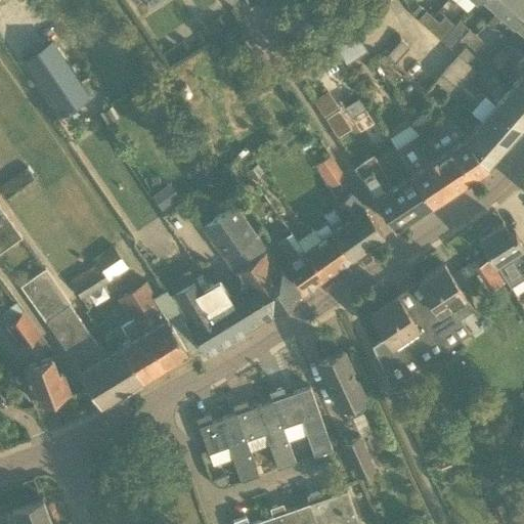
[(417,0),(413,0),(409,6),(418,13),(424,7),(417,0)]
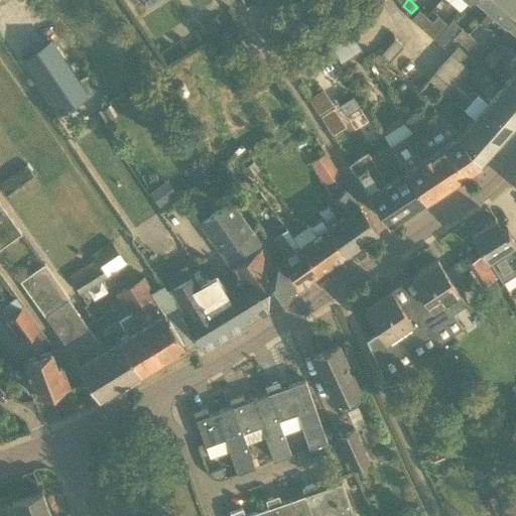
[(477,0),(489,10),(497,0),(477,0)]
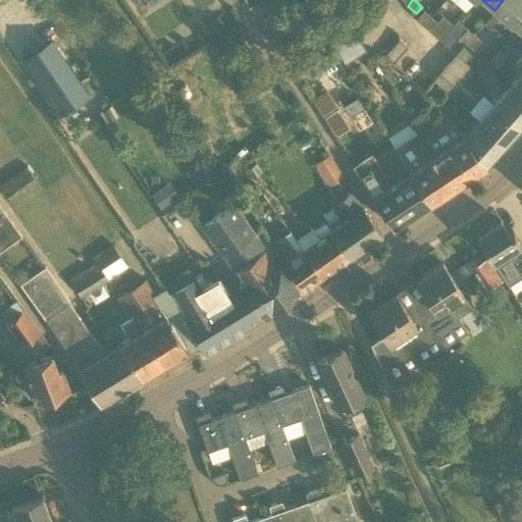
[(521,11),(521,0),(503,0),(494,10),(484,21),(488,25),(499,28),(506,19),(511,24),(512,23),(521,11)]
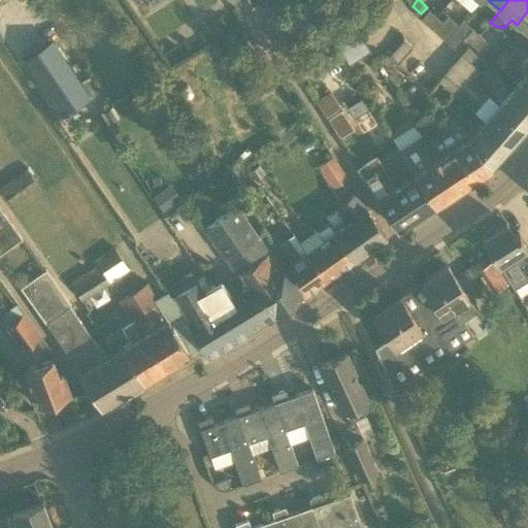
[(427,26),(434,18),(427,11),(420,20),(427,26)]
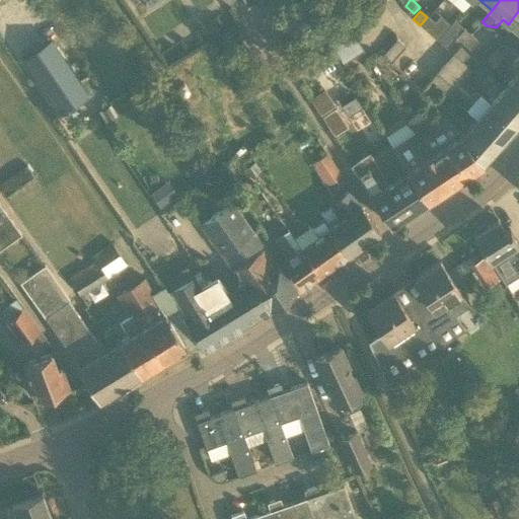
[(518,31),(518,11),(509,23),(518,31)]
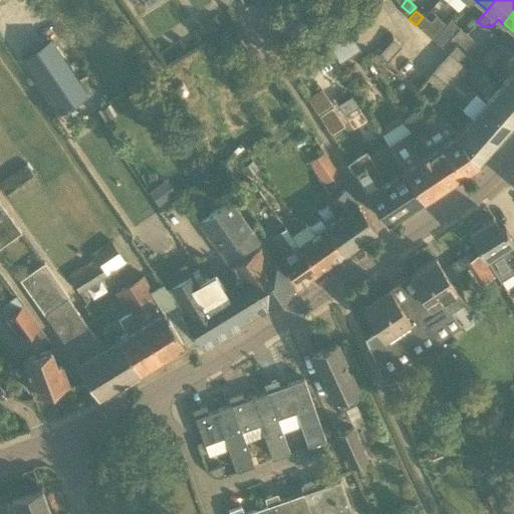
[(445,25),(434,16),(429,22),(423,17),(416,25),(432,39),(445,25)]
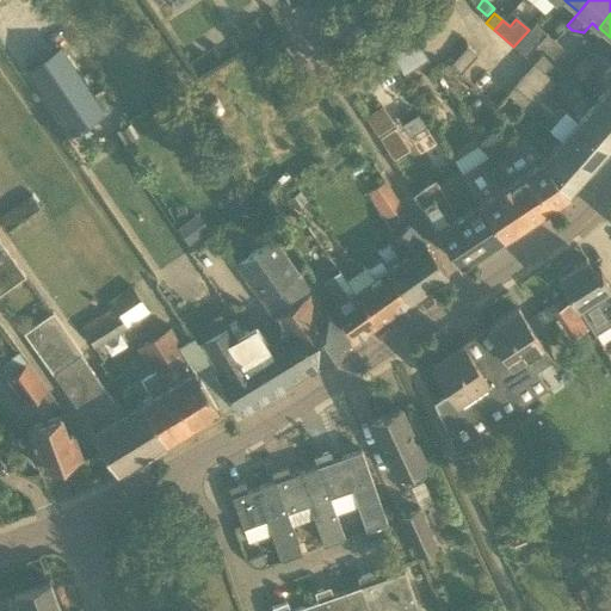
[(544,50),(554,39),(535,23),(529,30),(513,47),(524,56),(537,43),(544,50)]
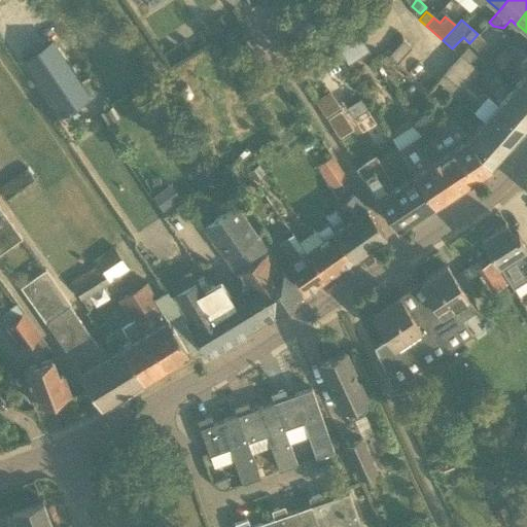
[(347,65),(369,50),(357,34),(336,47),(347,65)]
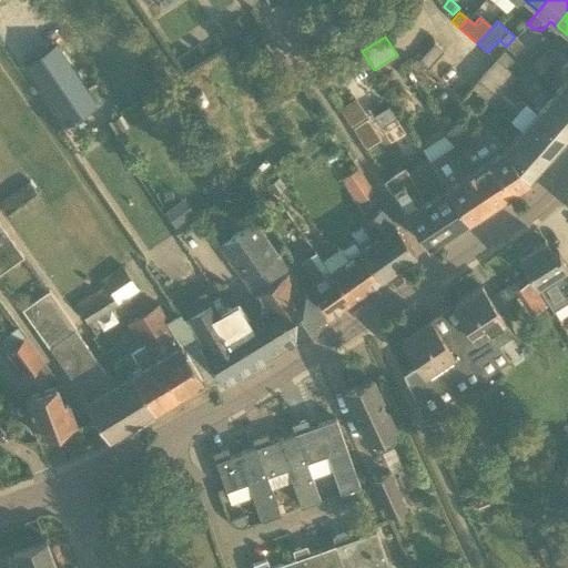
[(515,53),(523,43),(515,37),(506,47),(515,53)]
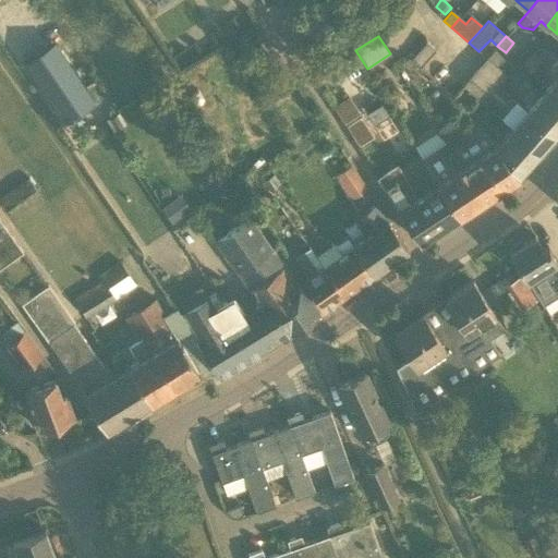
[(53,41),(23,62),(65,122),(95,101),(53,41)]
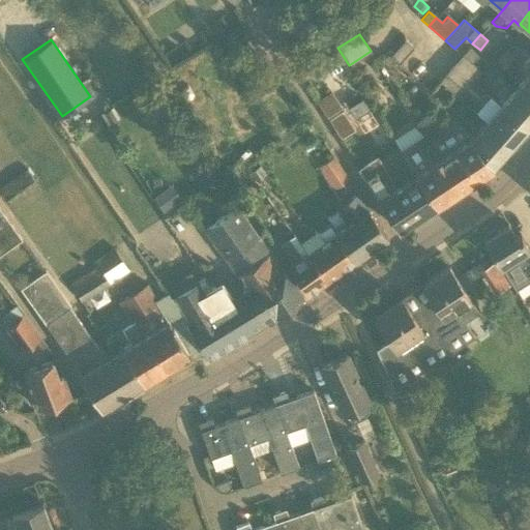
[(399,64),(413,48),(405,39),(390,56),(399,64)]
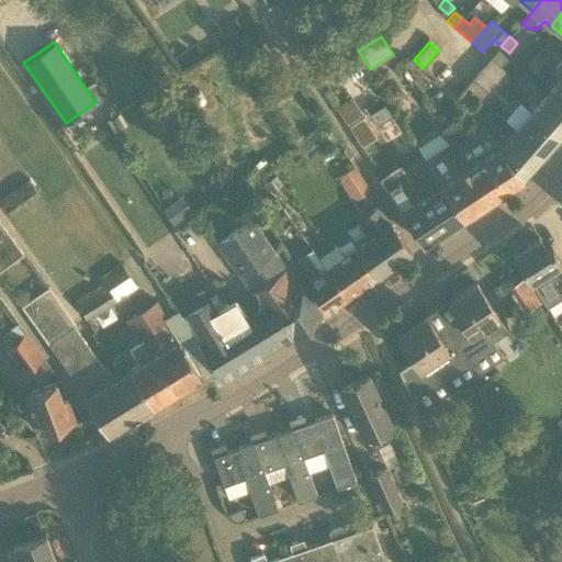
[(501,86),(509,75),(501,66),(507,58),(497,49),(481,69),(501,86)]
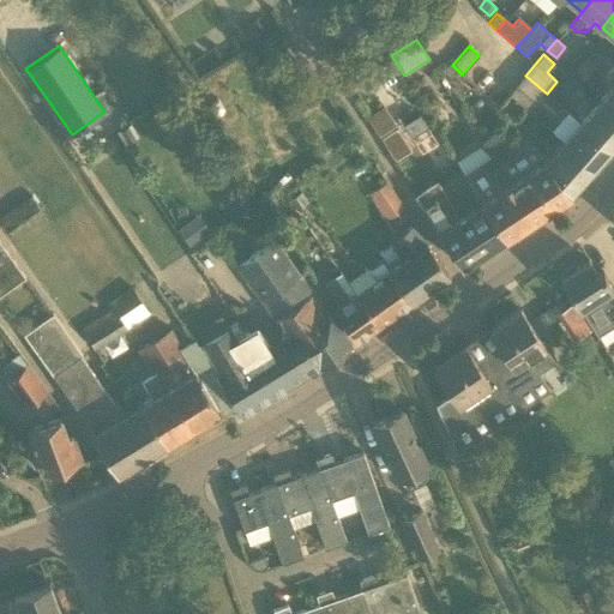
[(584,76),(594,65),(584,58),(576,68),(584,76)]
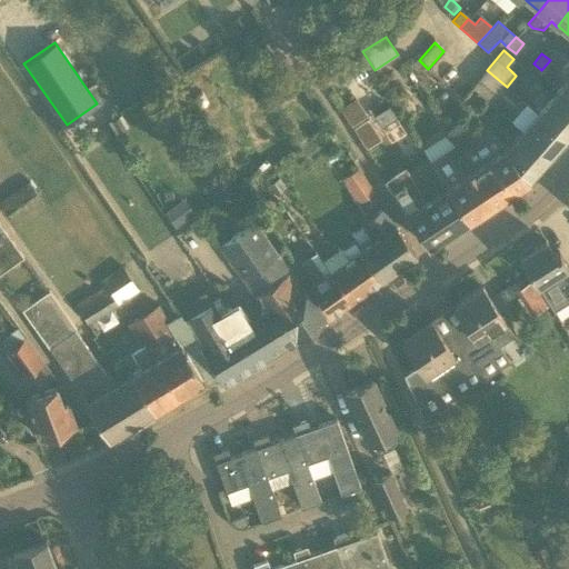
[(568,76),(553,95),(568,107),(568,76)]
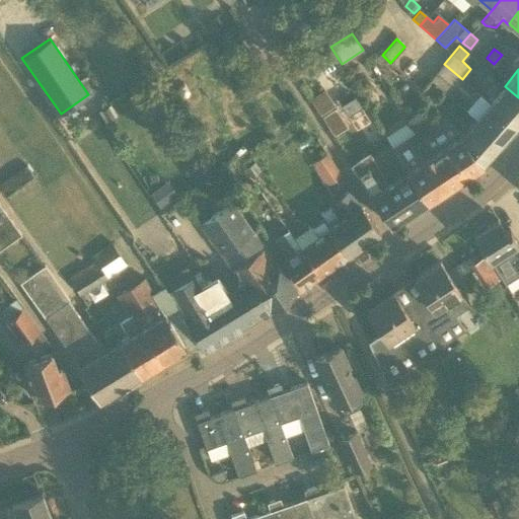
[(439,87),(445,80),(437,73),(430,80),(439,87)]
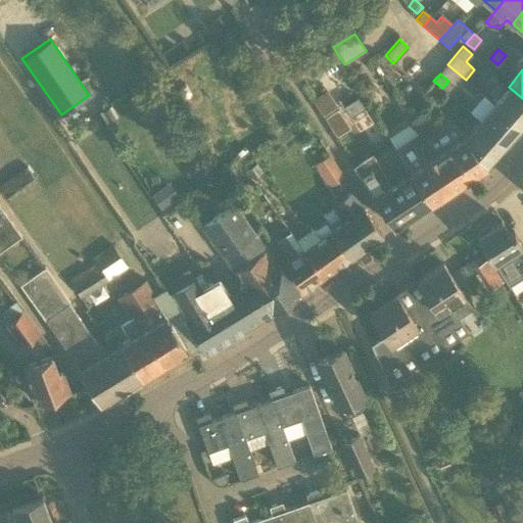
[(452,96),(458,89),(448,81),(442,88),(452,96)]
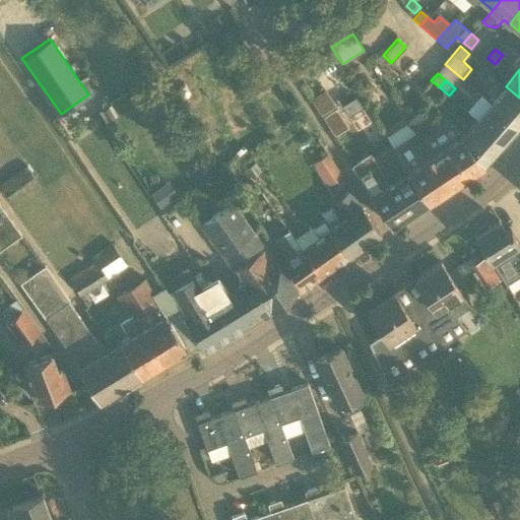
[(517,125),(519,121),(519,98),(506,86),(492,103),(517,125)]
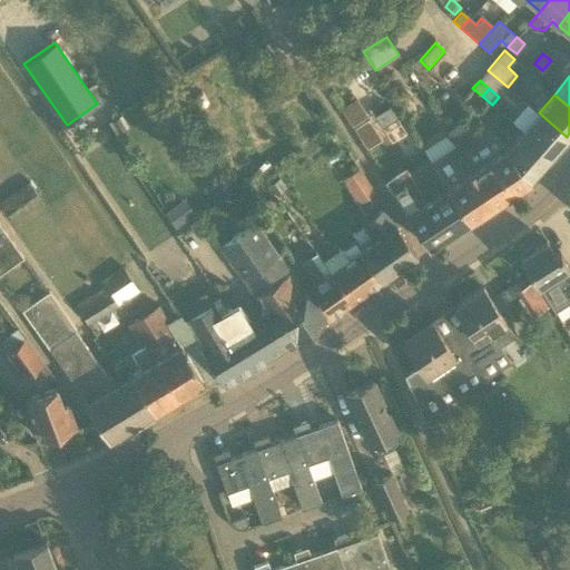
[(357,97),(341,108),(352,125),(367,114),(357,97)]
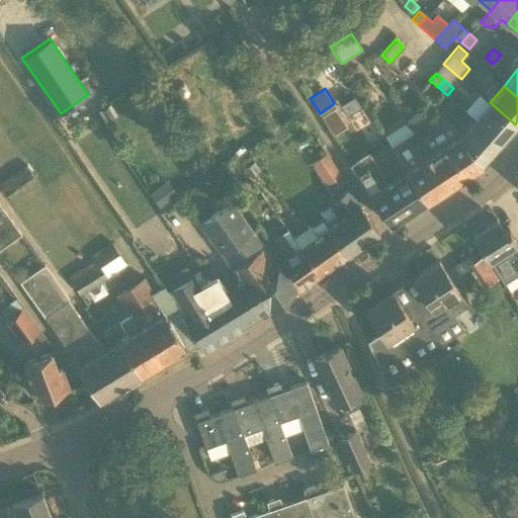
[(501,141),(515,124),(490,102),(475,119),(501,141)]
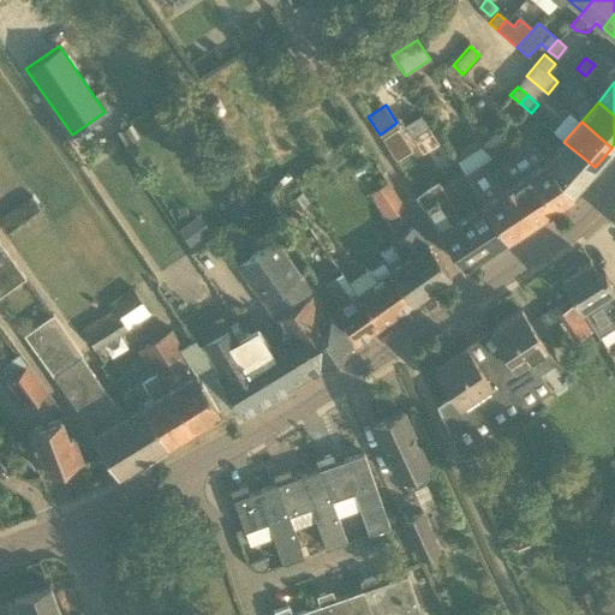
[(131,125),(114,137),(124,150),(141,139),(131,125)]
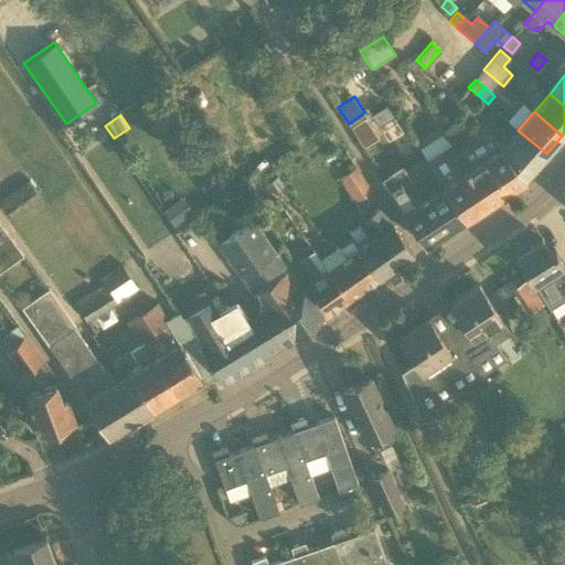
[(364,147),(379,137),(365,117),(350,127),(364,147)]
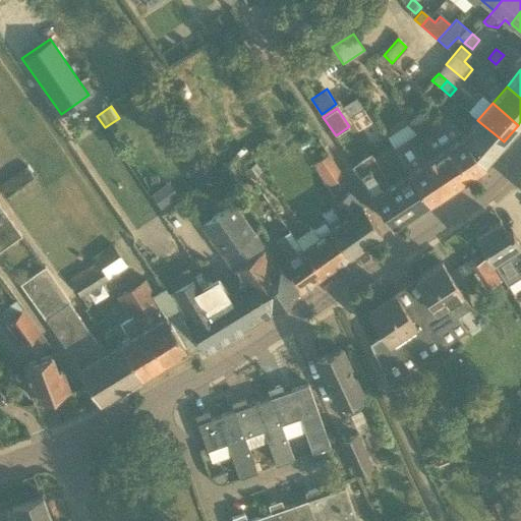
[(433,126),(419,113),(409,122),(416,130),(393,146),(428,200),(484,164),(484,163),(463,136),(445,115),(433,126)]
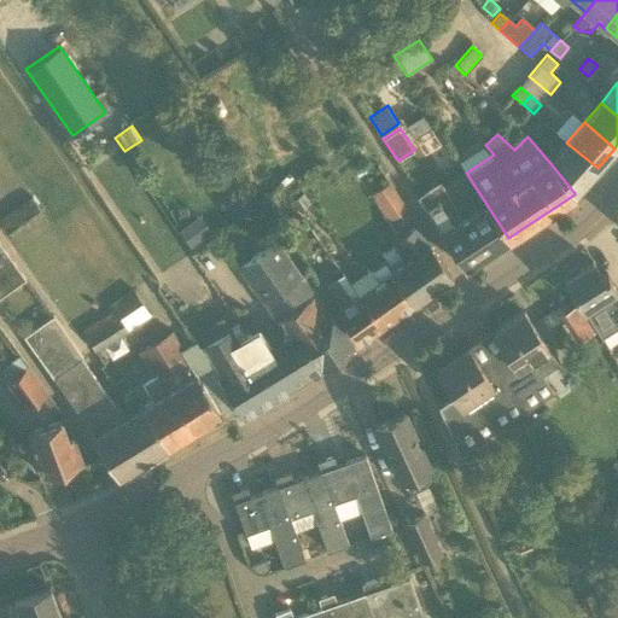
[(575,194),(598,168),(566,143),(549,162),(575,193),(575,194)]
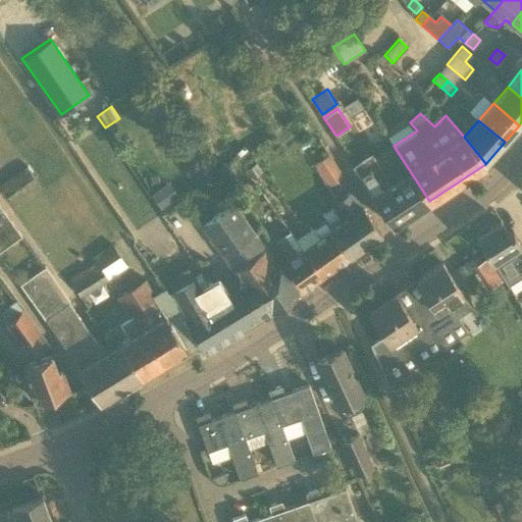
[(429,201),(394,146),(375,158),(372,153),(353,165),(392,225),(429,201)]
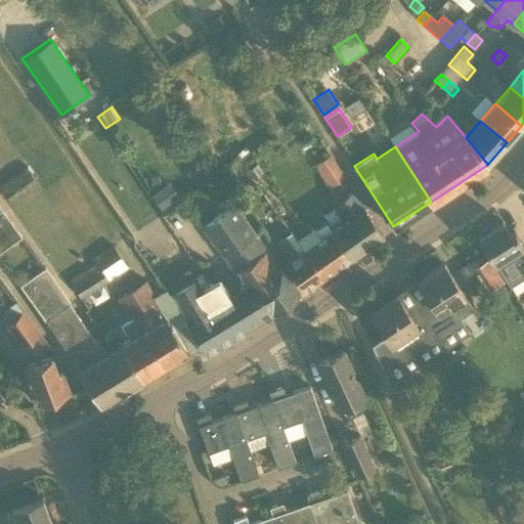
[(329,187),(345,177),(331,155),(313,165),(329,187)]
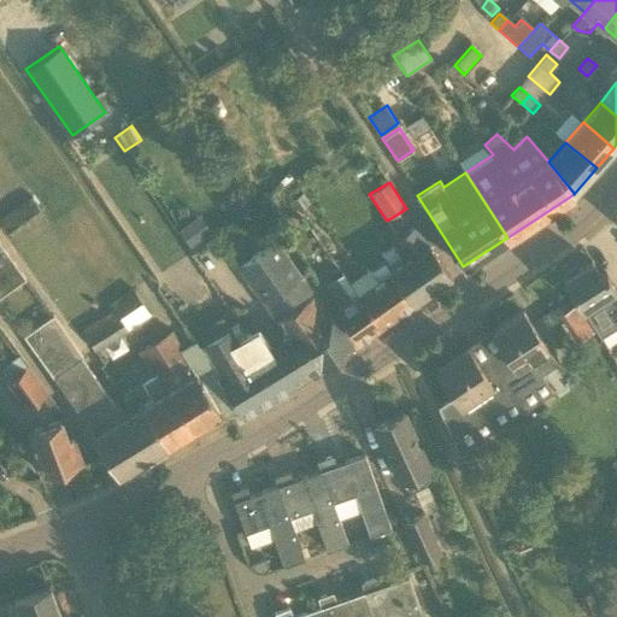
[(186,240),(209,231),(203,217),(180,225),(186,240)]
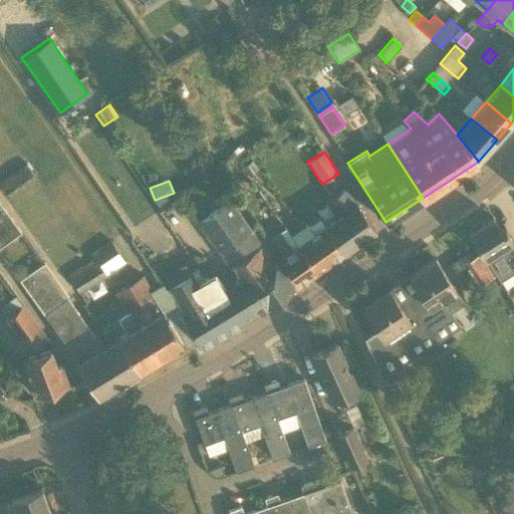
[(344,251),(375,229),(347,187),(327,201),(337,215),(325,224),(344,251)]
